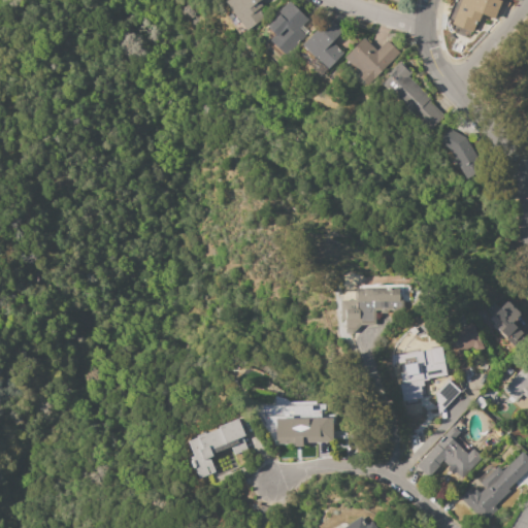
[(224,3),(227,0),(261,0),(254,6),(264,21),(246,34),(224,3)]
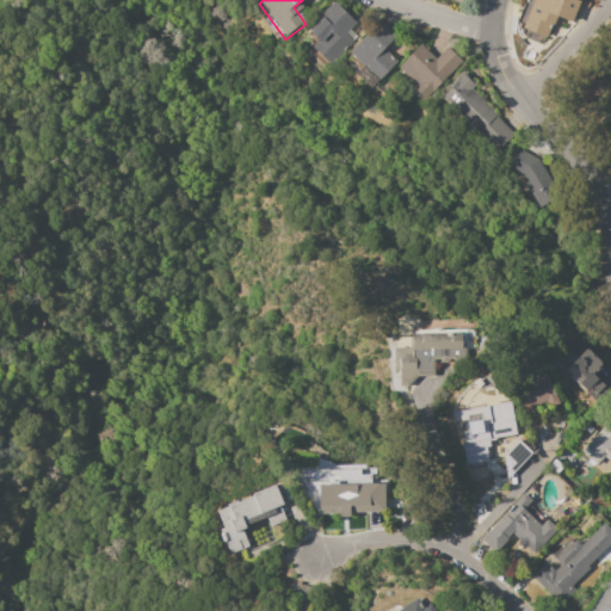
[(532,0),(576,0),(584,2),(575,24),(556,17),(554,24),(551,23),(545,37),(522,29),(532,0)]
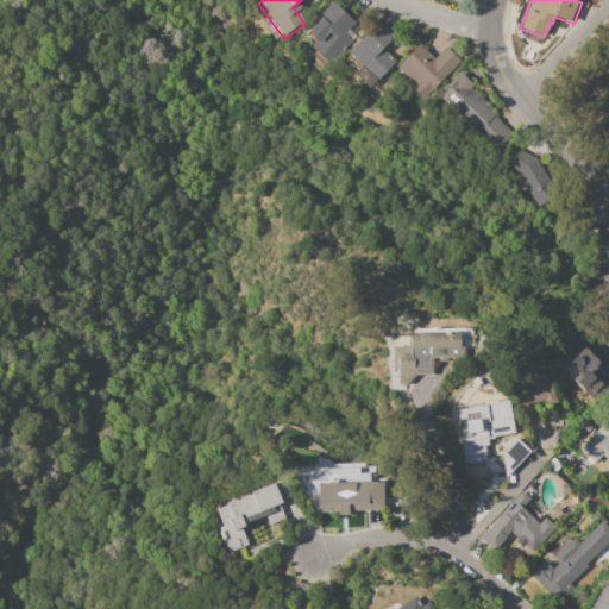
[(352,22),(331,1),(303,31),(313,41),(306,48),(325,64),(350,38),(343,32),(352,22)]
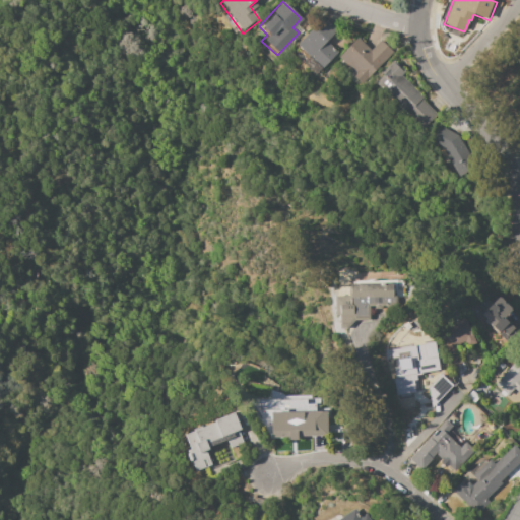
[(295,46),(323,17),(336,30),(325,42),(337,54),(316,75),(302,62),(307,58),(295,46)]
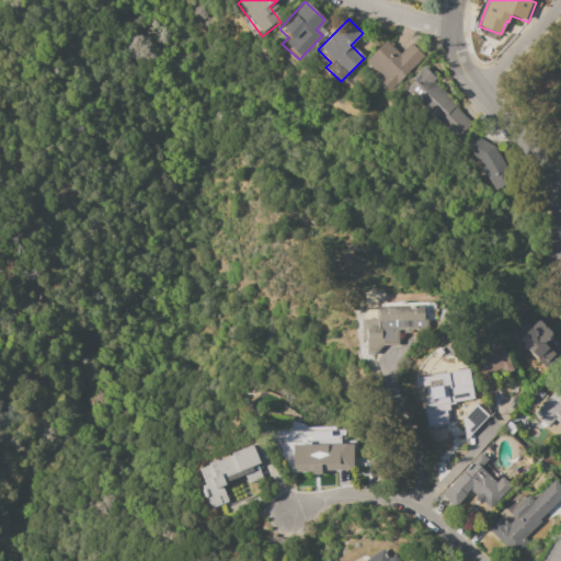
[(386,41),(399,54),(410,43),(424,56),(389,92),(378,81),(381,78),(365,61),(386,41)]
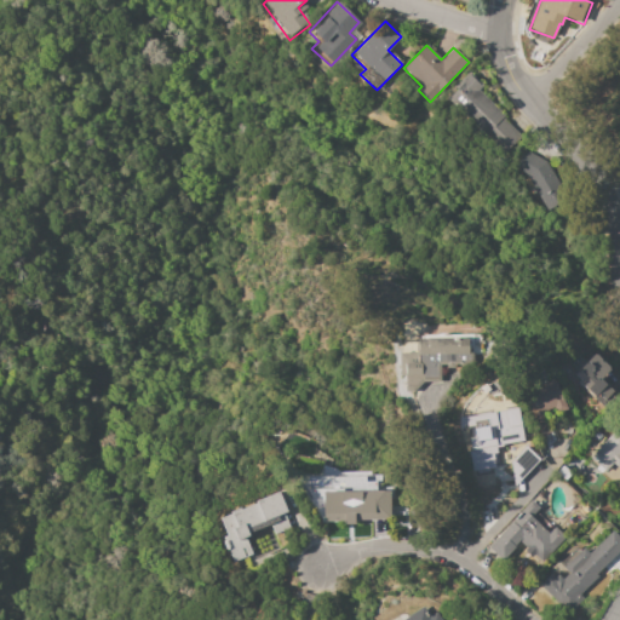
[(470,72),(483,85),(478,90),(504,115),(501,118),(520,136),(504,153),(463,112),(465,109),(463,107),(459,110),(446,97),(470,72)]
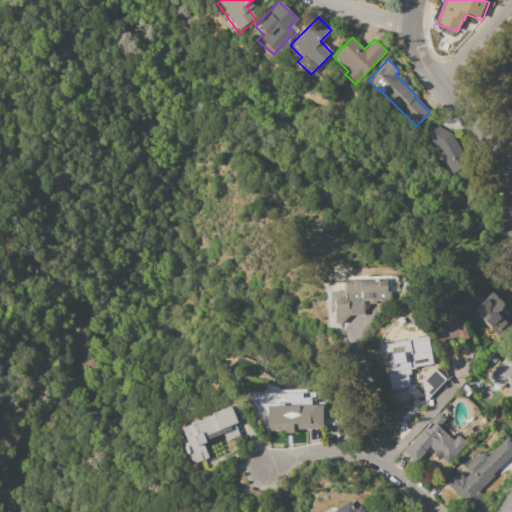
[(434,143),(425,138),(434,123),(449,133),(466,163),(450,172),(434,143)]
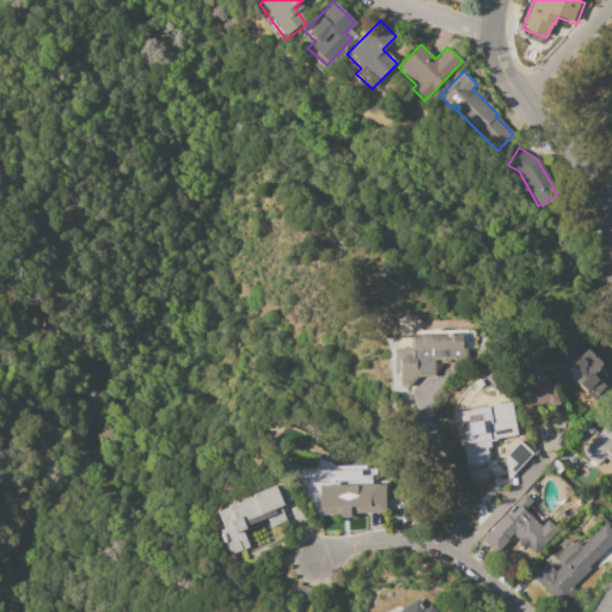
[(411,335),(414,335),(414,331),(427,331),(430,330),(436,329),(441,329),(445,331),(475,330),(475,350),(471,350),(471,355),(454,356),(454,360),(447,360),(448,362),(447,362),(445,363),(444,363),(441,362),(440,362),(440,360),(434,360),(434,380),(399,380),(399,359),(411,359),(411,335)]
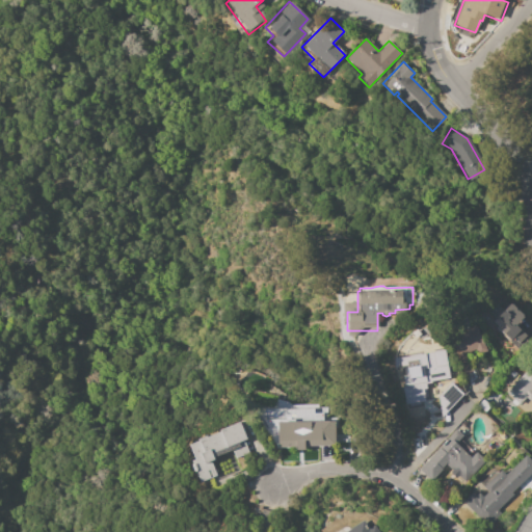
[(510,303),(523,315),(514,324),(520,329),(525,337),(517,344),(512,339),(509,341),(499,331),(498,333),(494,329),(498,325),(493,321),(494,320),(487,315),(497,306),(503,311),(510,303)]
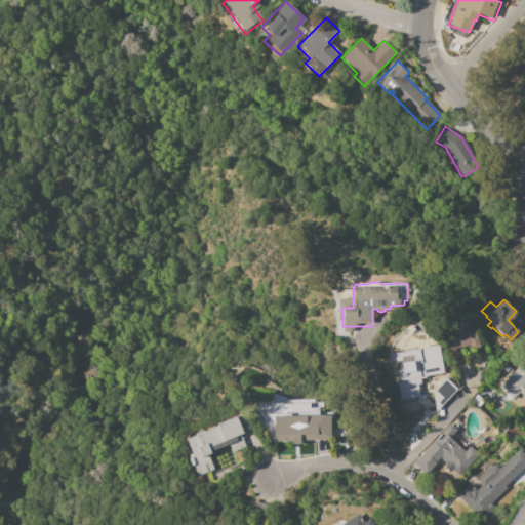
[(469,321),(480,347),(471,351),(469,346),(458,351),(466,364),(458,368),(442,333),(454,328),(451,322),(459,319),(461,324),(469,321)]
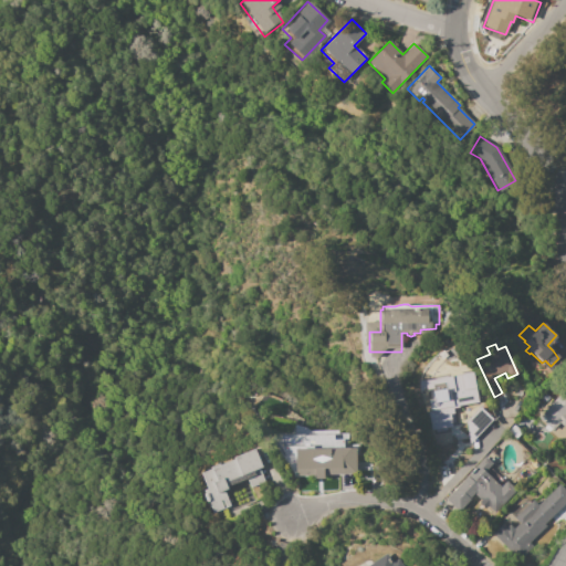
[(426,383),(473,374),(478,400),(447,406),(450,427),(435,430),(430,429),(427,412),(431,411),(426,383)]
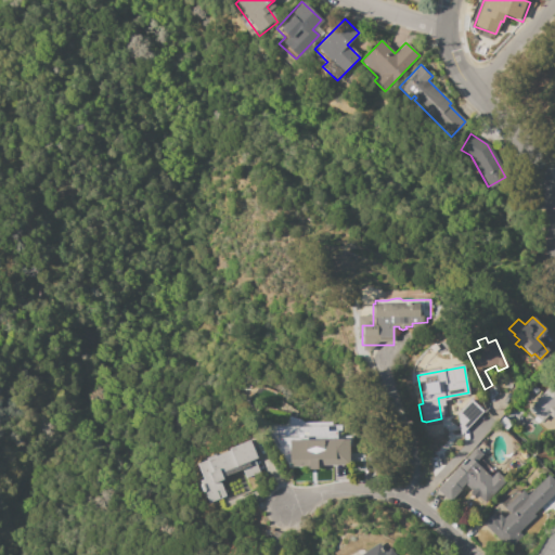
[(542,422),(540,420),(538,423),(532,420),(536,416),(528,410),(552,382),(554,384),(554,415),(553,418),(547,414),(542,422)]
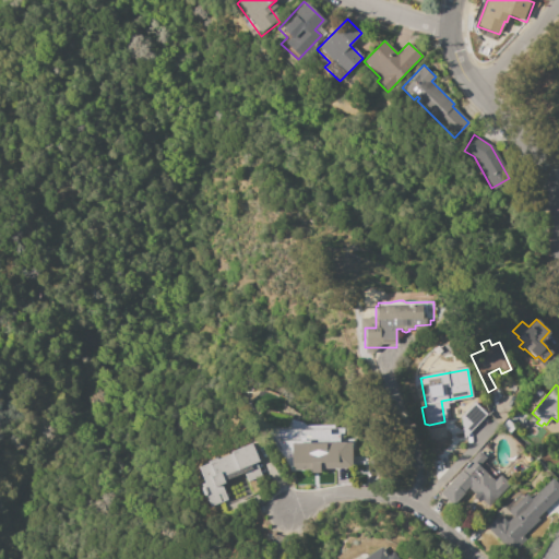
[(543,393),(538,397),(534,393),(537,389),(543,393)]
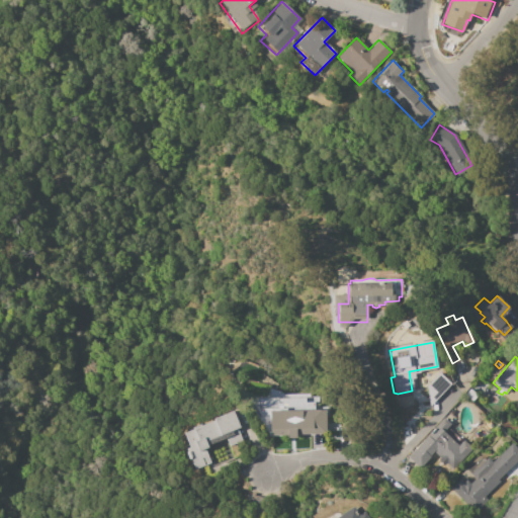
[(430,404),(449,383),(436,371),(417,392),(430,404)]
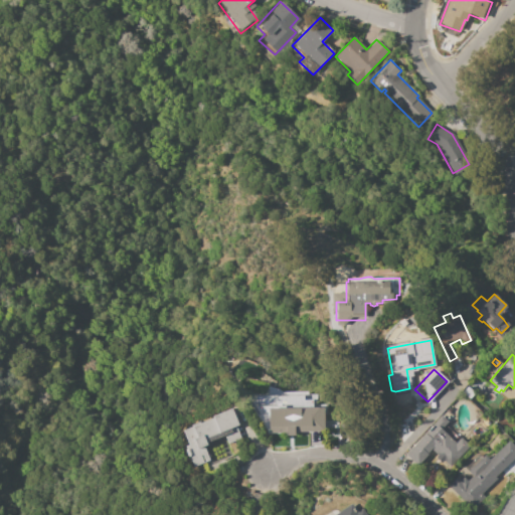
[(474,393),(469,399),(461,393),(467,386),(474,393)]
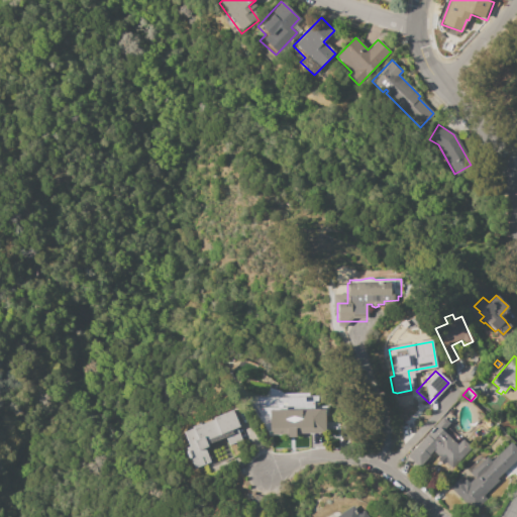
[(250,398),(278,397),(278,401),(297,401),(297,406),(308,406),(308,410),(324,409),(324,433),(296,434),(296,435),(287,436),(287,434),(270,434),(269,412),(251,413),(250,398)]
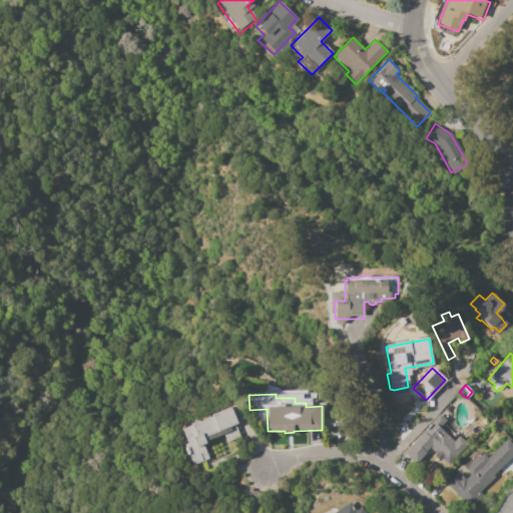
[(210,415),(231,407),(237,424),(234,425),(239,437),(226,442),(223,435),(205,441),(206,443),(202,444),(208,459),(192,465),(188,455),(186,456),(183,448),(185,447),(184,444),(187,443),(181,429),(190,426),(190,424),(199,420),(199,421),(211,417),(210,415)]
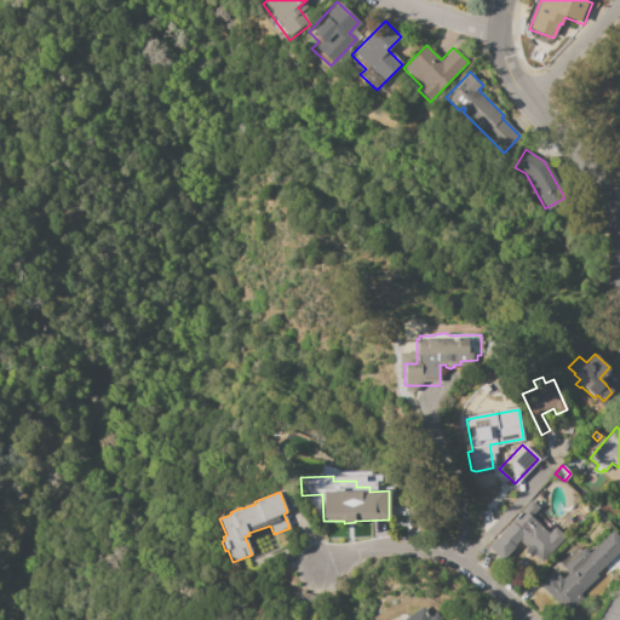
[(488,547),(511,522),(511,521),(530,500),(539,509),(530,517),(537,522),(535,523),(547,534),(555,527),(566,537),(549,555),(545,551),(538,558),(518,541),(514,546),(515,547),(503,561),(488,547)]
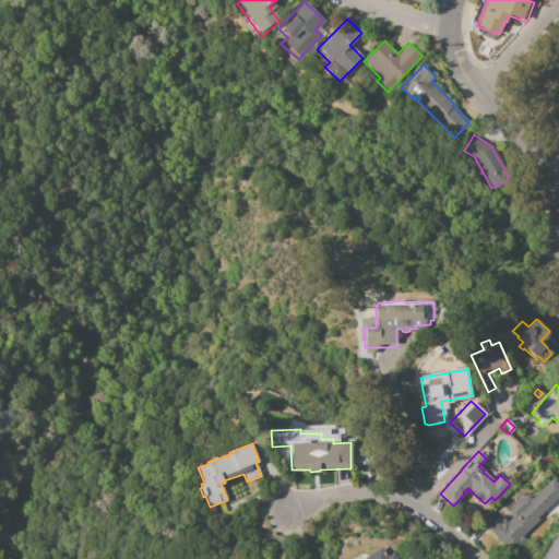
[(558,485),(558,496),(535,521),(536,522),(522,536),(525,538),(511,552),(486,527),(496,518),(499,521),(502,518),(507,523),(512,518),(507,512),(525,494),(531,499),(551,478),(558,485)]
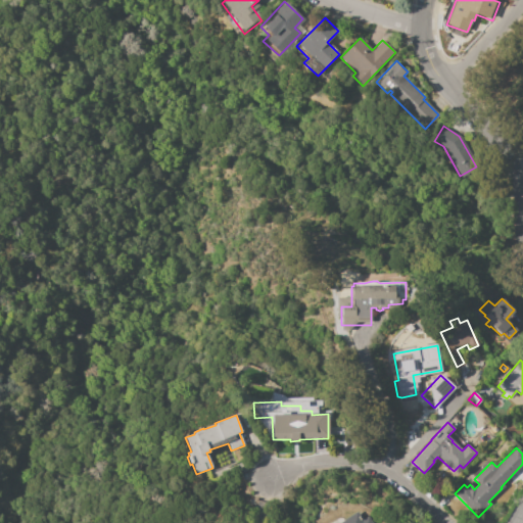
[(338,522),(357,511),(362,520),(367,517),(371,522),(338,522)]
